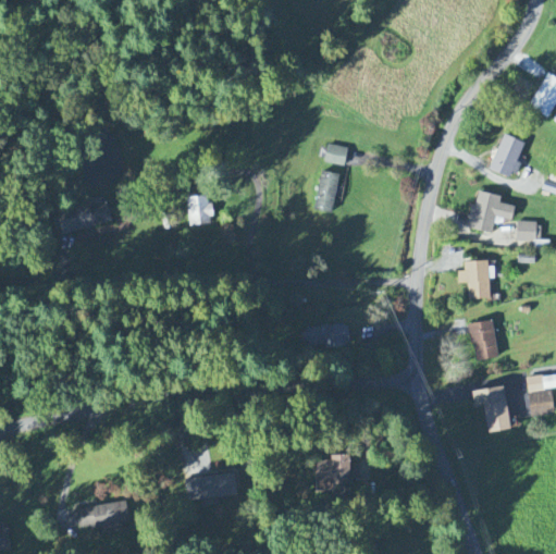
[(555,76),(548,72),(529,106),(547,117),(555,102),(555,76)]
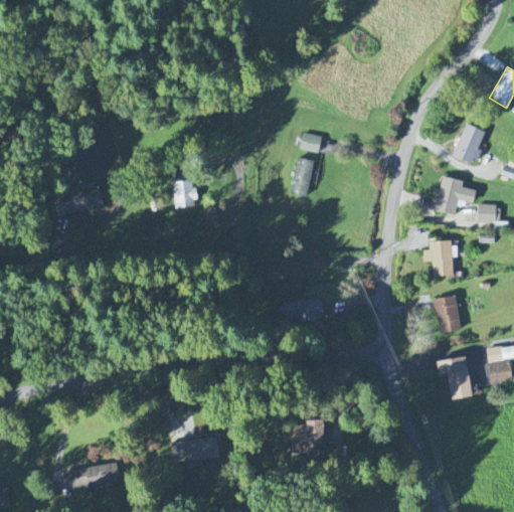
[(485,131),(466,123),(452,155),(474,164),(480,149),(478,148),(485,131)]
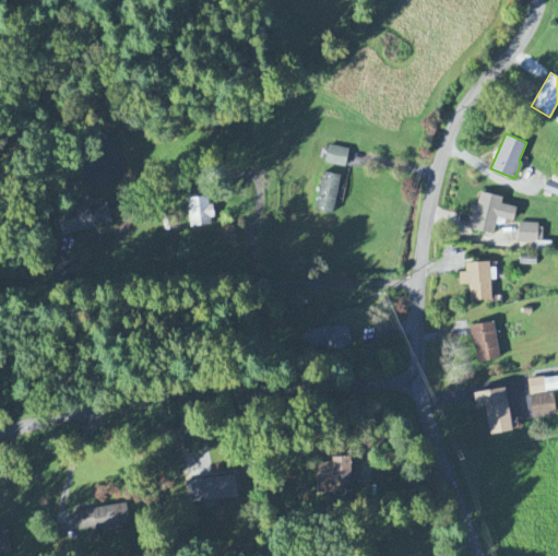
[(325,162),(345,165),(349,148),(329,143),(325,162)]
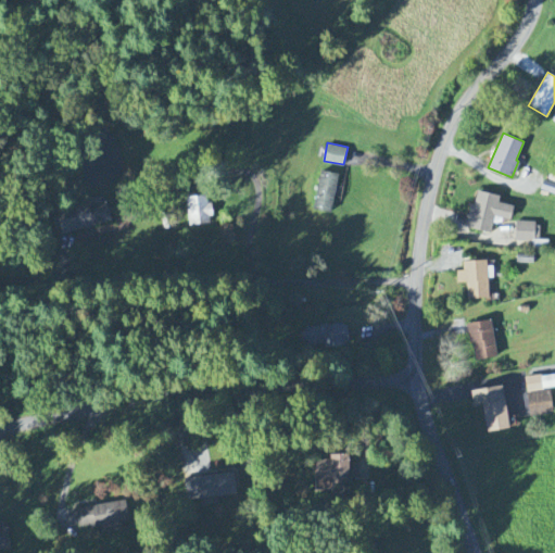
[(339,173),(320,170),(313,208),(331,211),(339,173)]
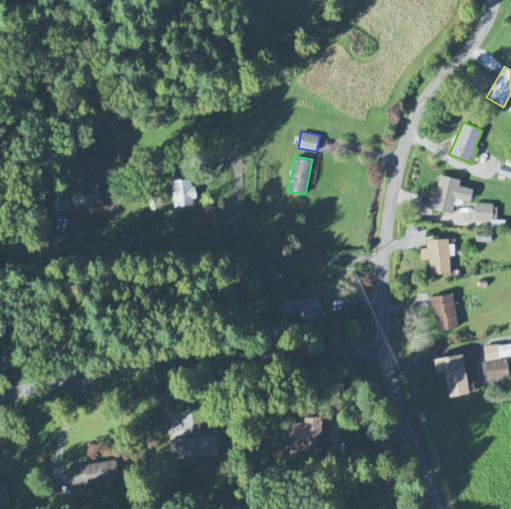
[(451,213),(454,204),(461,206),(462,200),(469,202),(473,188),(458,185),(460,179),(438,174),(429,208),(451,213)]
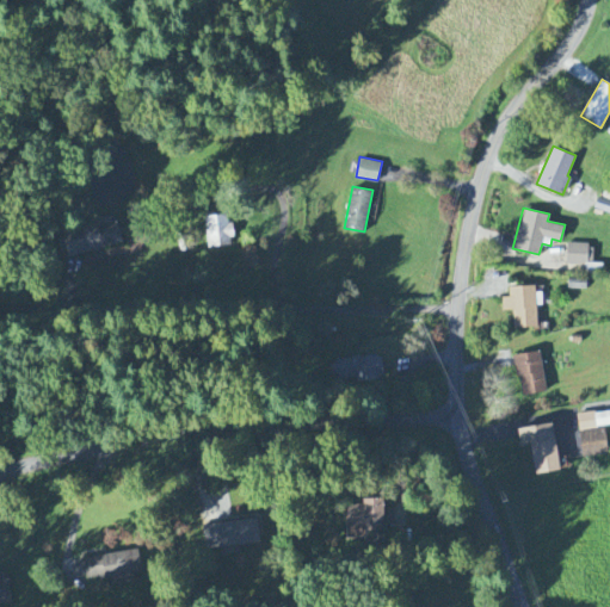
[(205,214),(207,246),(217,246),(217,242),(230,241),(229,212),(205,214)]
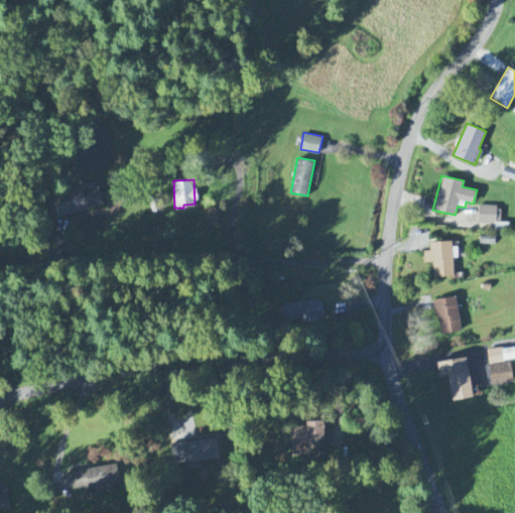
[(105,204),(100,184),(48,200),(53,219),(105,204)]
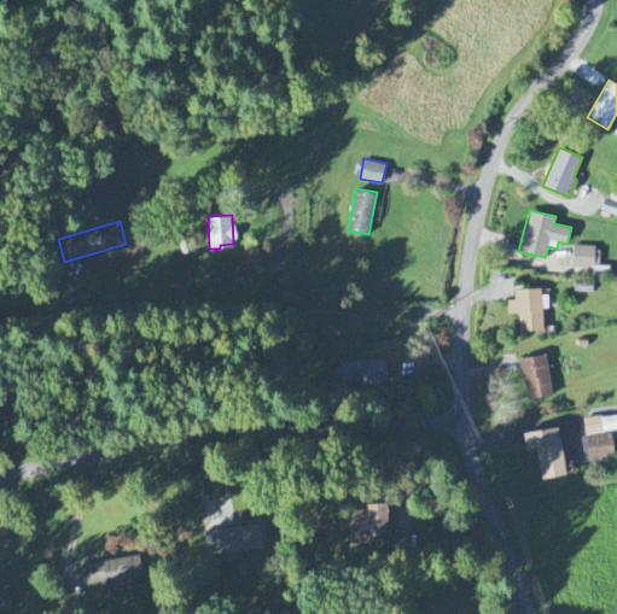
[(574,267),(593,267),(594,245),(574,245),(574,267)]
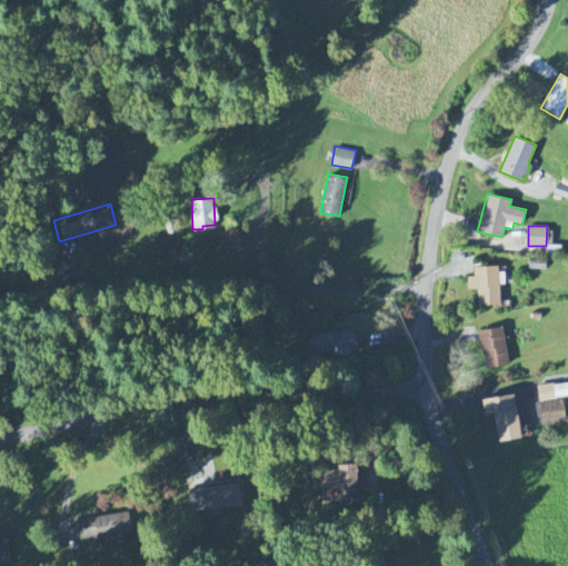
[(468,277),(468,288),(478,288),(479,305),(500,304),(498,266),(474,266),(475,276),(468,277)]
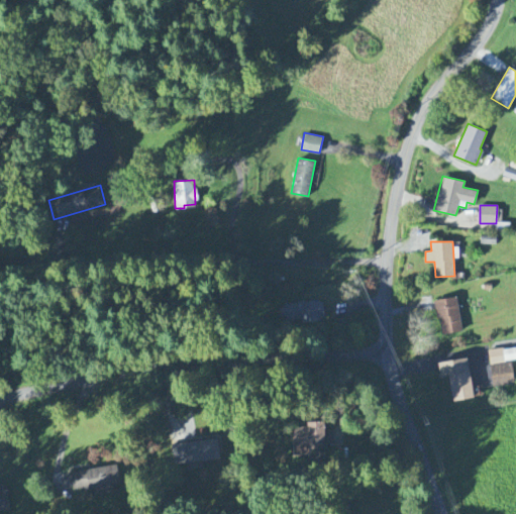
[(435,300),(441,334),(462,330),(456,296),(435,300)]
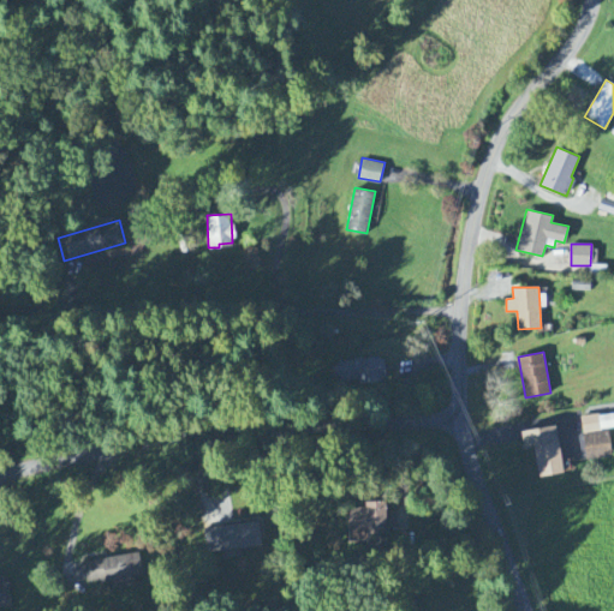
[(340,360),(341,382),(387,379),(386,357),(340,360)]
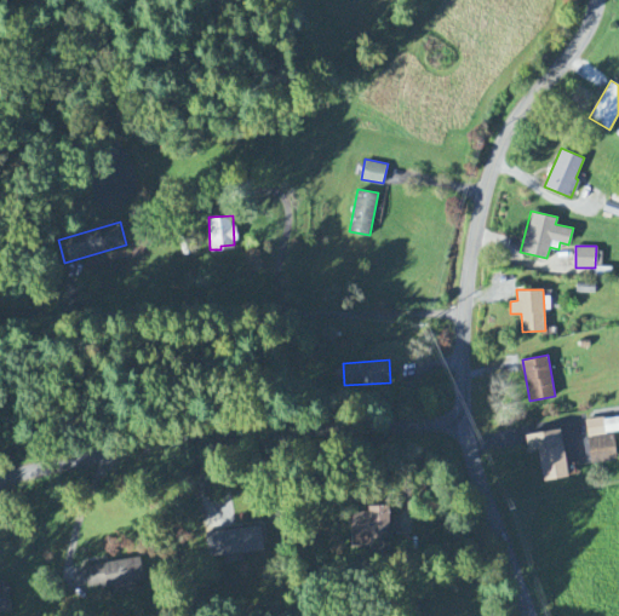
[(618,414),(586,420),(589,436),(618,430),(618,414)]
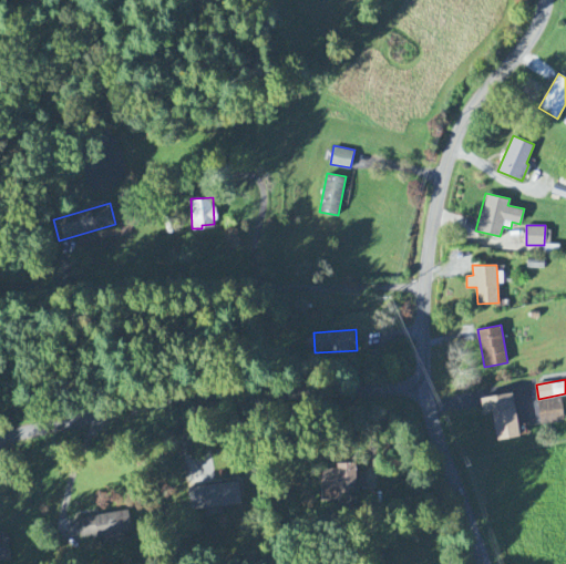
[(493,411),(496,439),(517,437),(513,392),(480,396),(481,412),(493,411)]
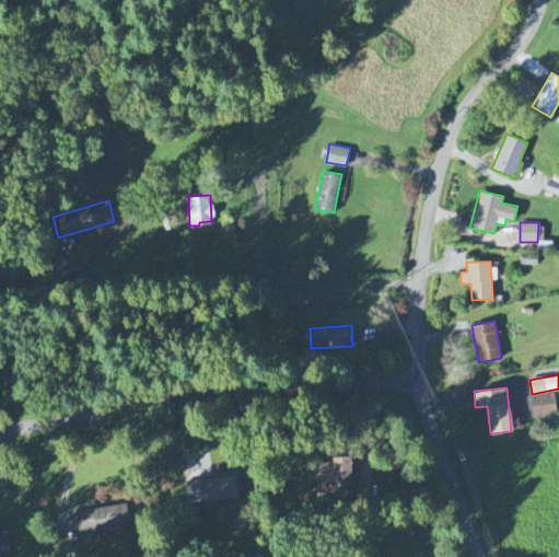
[(558,417),(557,393),(532,394),(533,418),(558,417)]
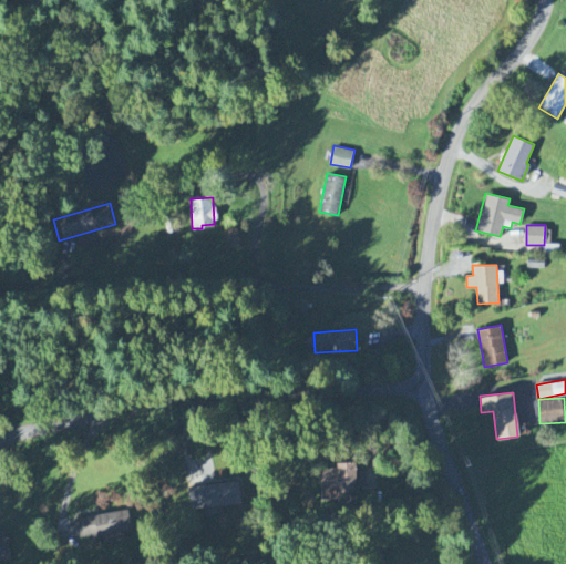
[(357,462),(337,463),(337,469),(322,469),(322,499),(341,498),(341,492),(358,492),(357,462)]
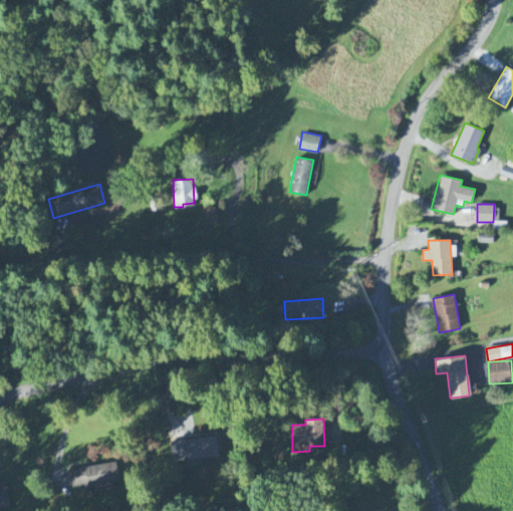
[(175,463),(219,455),(216,434),(172,442),(175,463)]
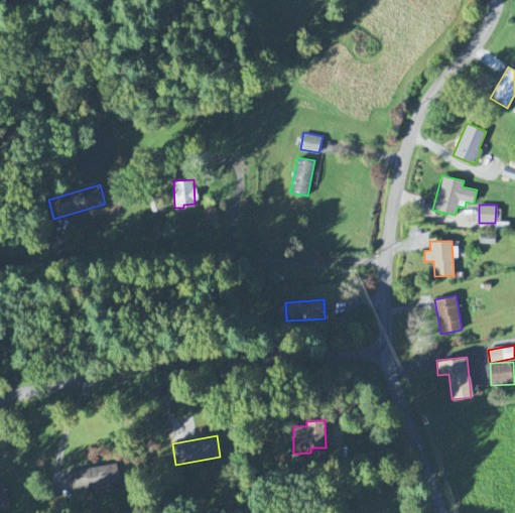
[(119,483),(117,464),(71,469),(73,488),(119,483)]
